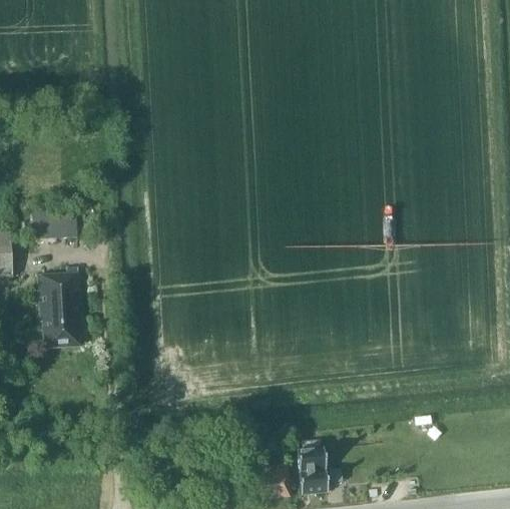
[(55,209),(56,236),(78,235),(77,208),(55,209)]
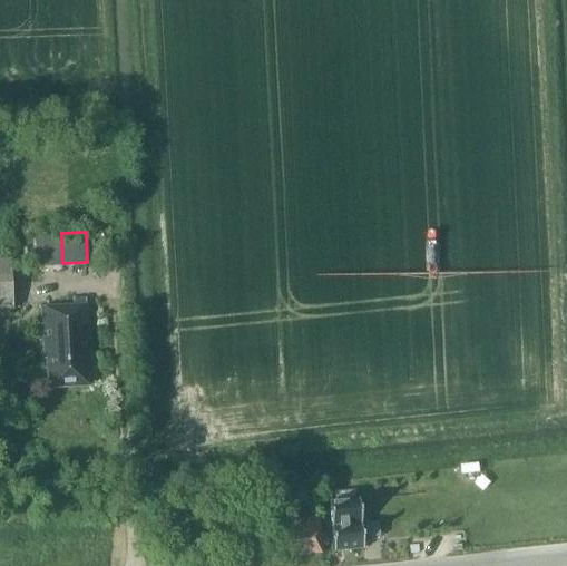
[(0,306),(15,306),(12,257),(0,257),(0,306)]
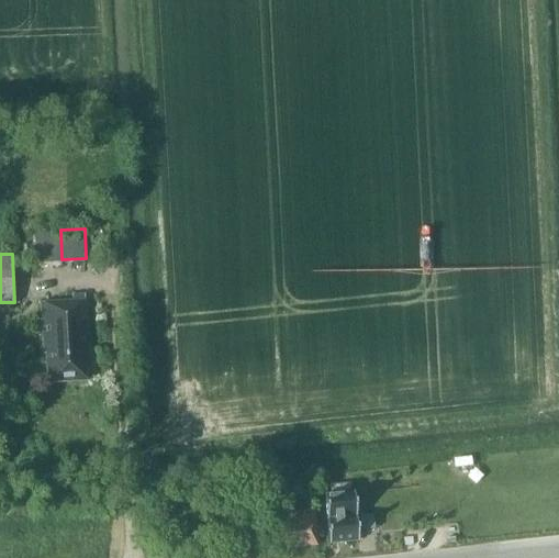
[(89,348),(91,348),(89,298),(42,300),(45,350),(49,350),(52,378),(89,377),(88,361),(90,361),(89,348)]
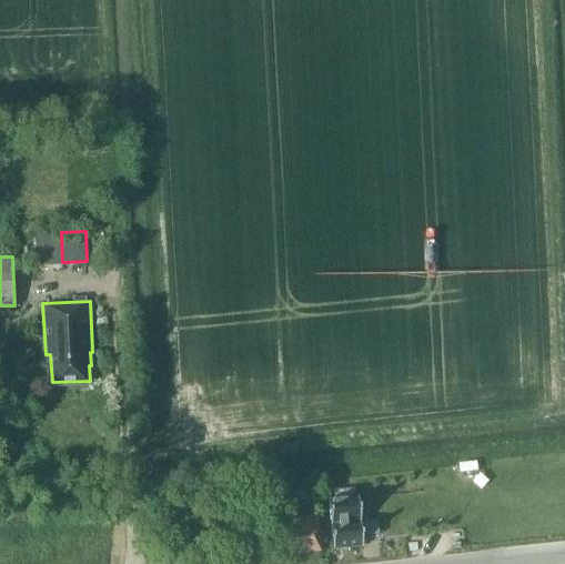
[(336,489),(338,496),(331,497),(335,547),(365,545),(361,495),(357,495),(356,486),(336,489)]
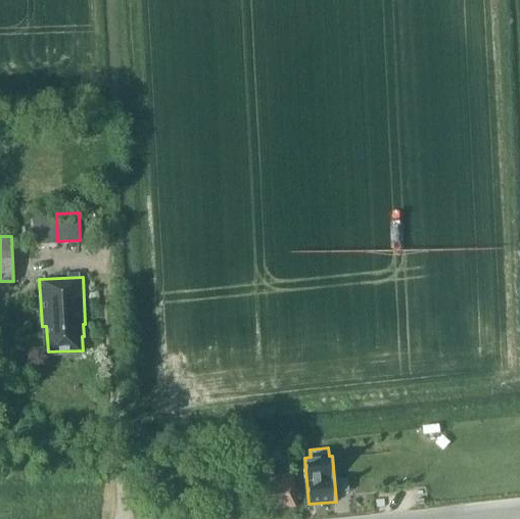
[(268,505),(296,502),(293,470),(265,473),(268,505)]
